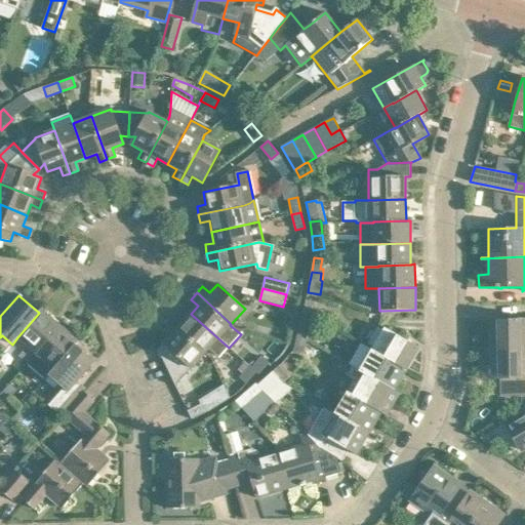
[(314,316),(316,303),(306,300),(303,313),(314,316)]
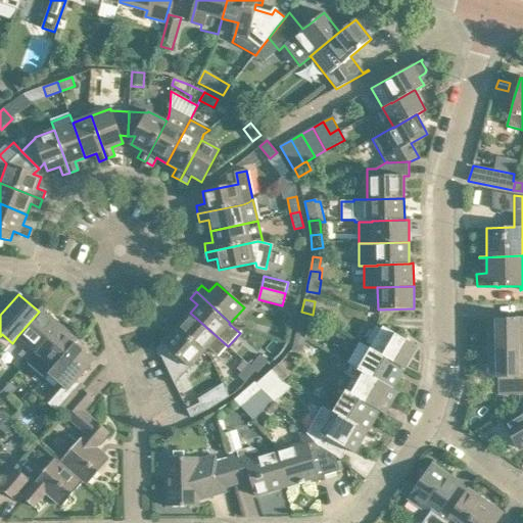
[(27,363),(59,324),(41,307),(38,311),(39,312),(17,336),(29,346),(19,358),(27,363)]
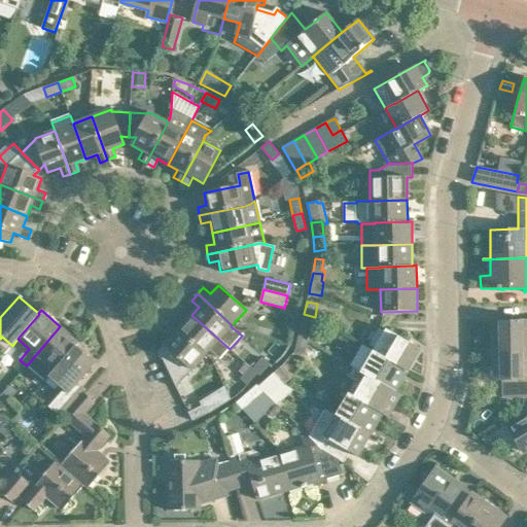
[(177,317),(171,323),(206,354),(210,350),(220,359),(230,349),(191,315),(183,323),(177,317)]
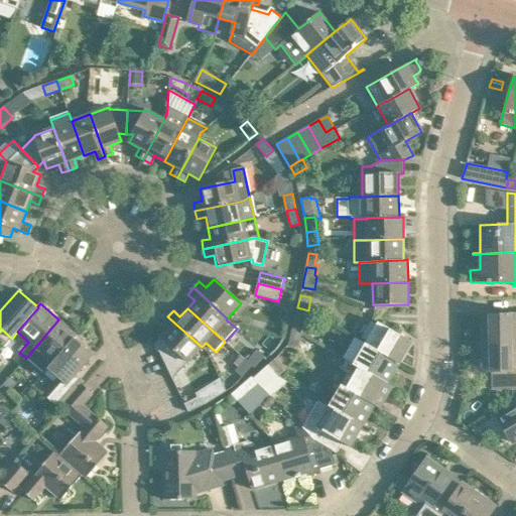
[(507,313),(481,313),(482,343),(515,342),(515,312),(510,313),(510,312),(509,312),(507,312),(507,313)]
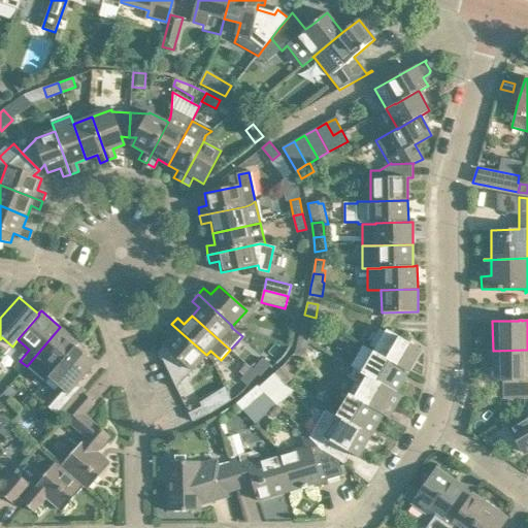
[(165,347),(159,353),(176,388),(206,355),(171,324),(166,330),(172,336),(165,345),(165,347)]
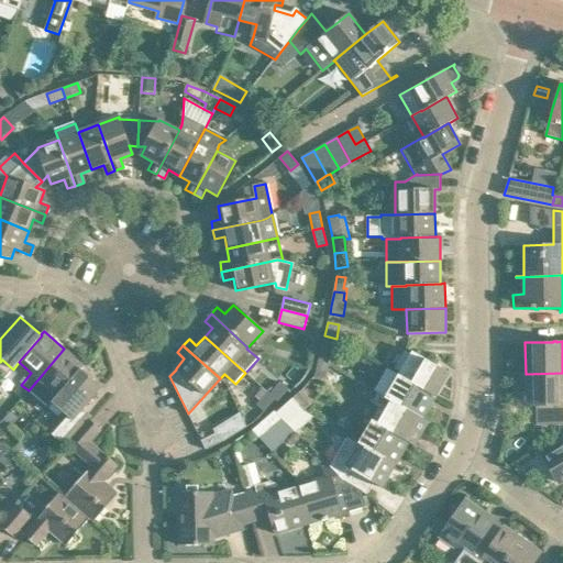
[(52,403),(58,396),(81,370),(83,370),(85,367),(64,349),(29,390),(47,407),(52,403)]
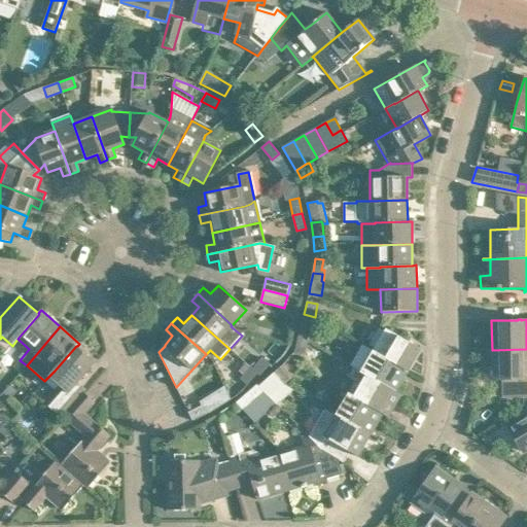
[(297,339),(308,342),(312,329),(301,326),(297,339)]
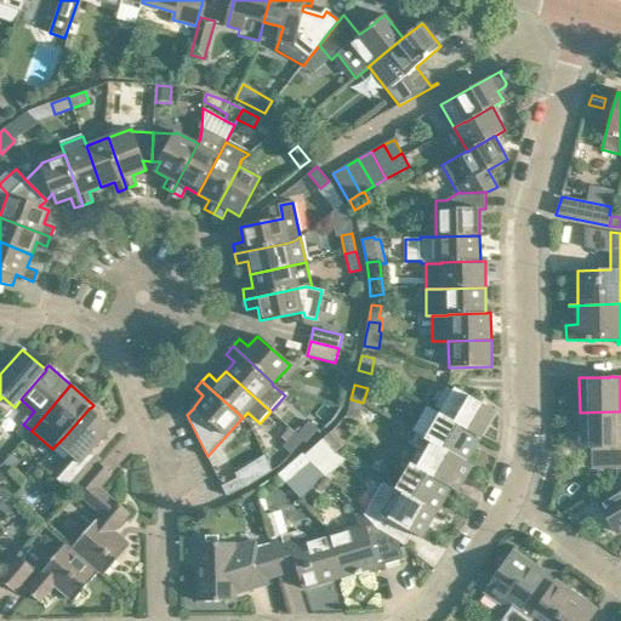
[(480,437),(496,411),(455,387),(440,414),(480,437)]
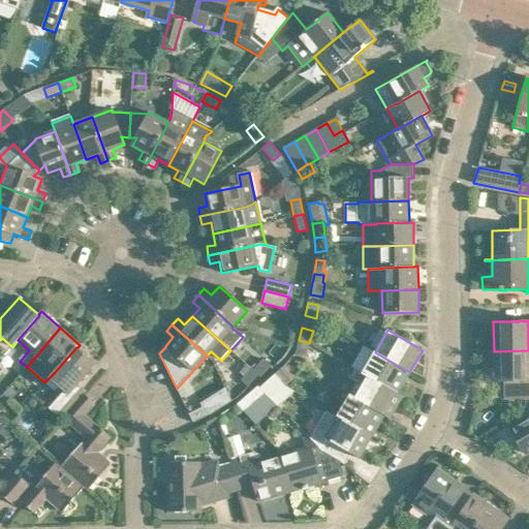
[(306,355),(309,343),(299,340),(296,352),(306,355)]
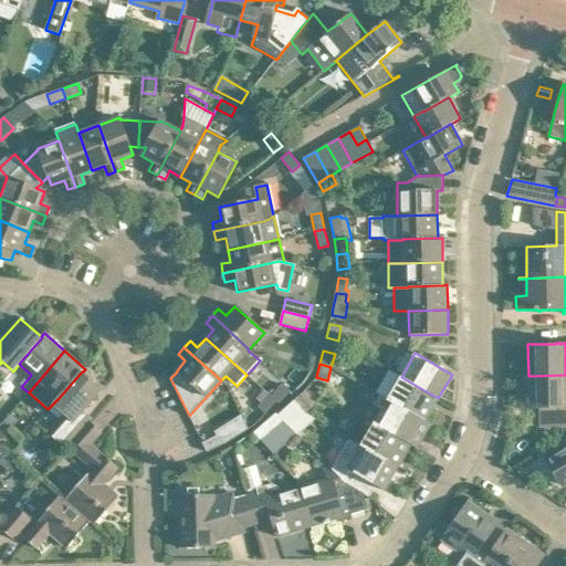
[(64,415),(48,433),(66,449),(67,447),(85,427),(90,421),(92,418),(84,410),(103,389),(83,371),(82,371),(59,398),(52,405),(64,415)]
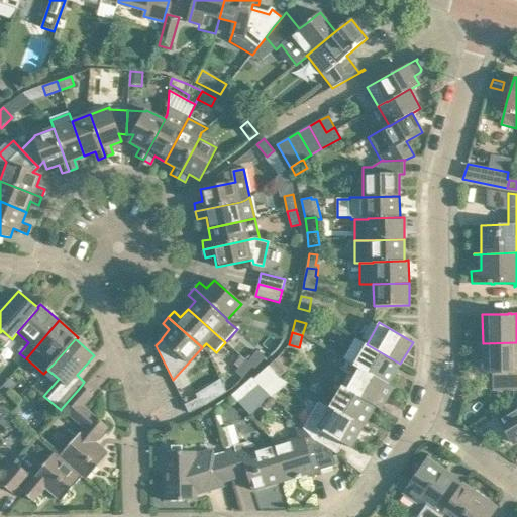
[(483,359),(473,359),(473,373),(492,373),(493,390),(516,389),(516,342),(483,343),(483,359)]
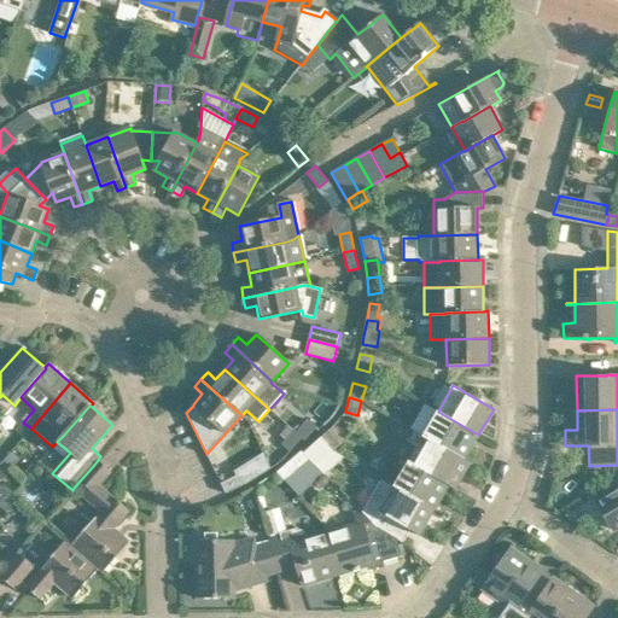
[(438,412),(424,436),(464,460),(464,459),(478,435),(438,412)]
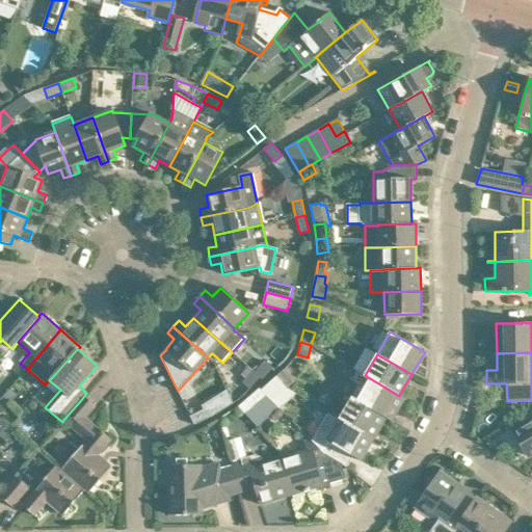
[(260,377),(262,379),(272,368),(265,362),(255,373),(260,377)]
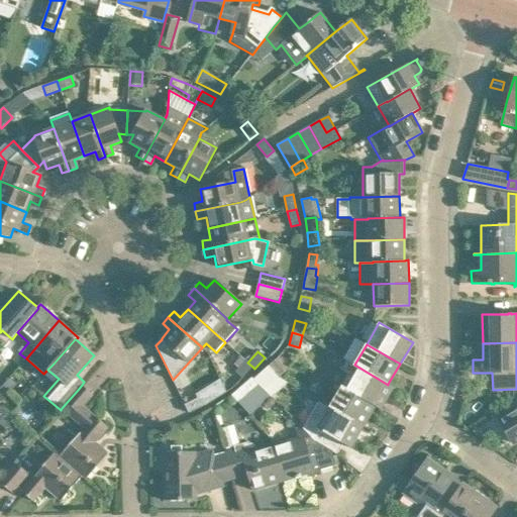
[(241,356),(234,365),(238,369),(235,372),(242,378),(252,367),(247,363),(241,356)]
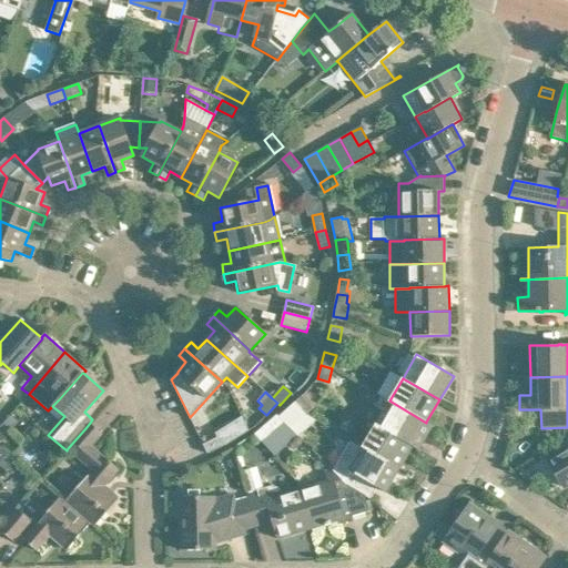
[(302,396),(295,403),(306,415),(313,408),(302,396)]
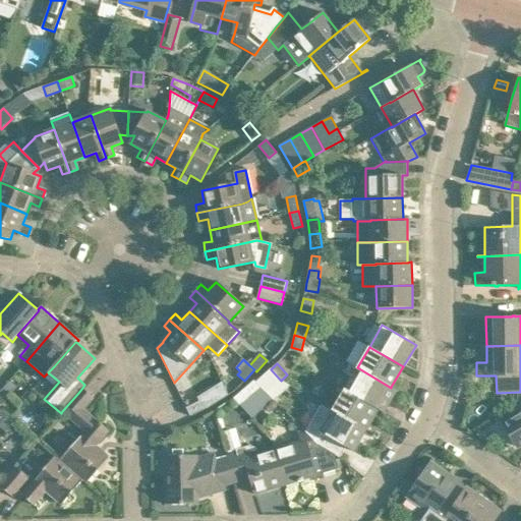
[(350,363),(344,374),(350,378),(344,389),(379,409),(384,412),(397,390),(391,387),(391,388),(357,367),(350,363)]
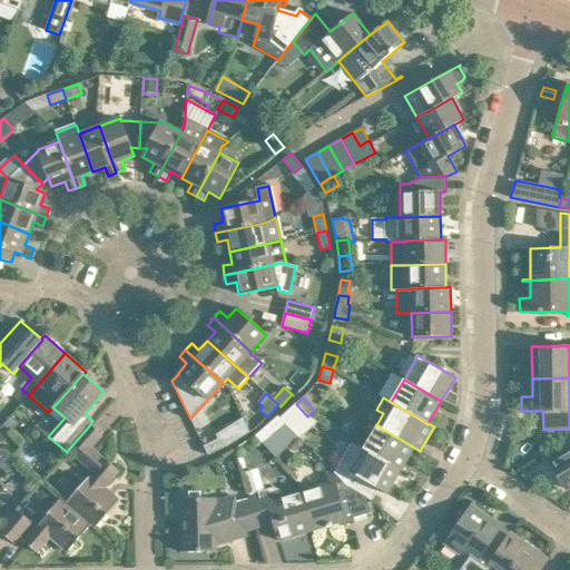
[(307,416),(296,404),(279,419),(286,424),(292,430),(307,416)]
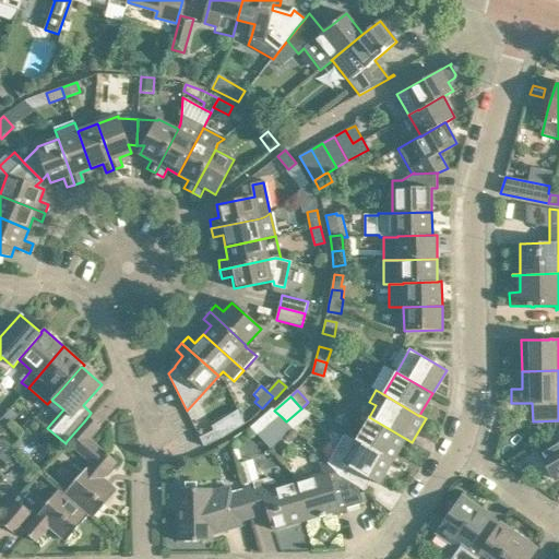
[(251,426),(259,435),(281,416),(274,411),(273,408),(251,426)]
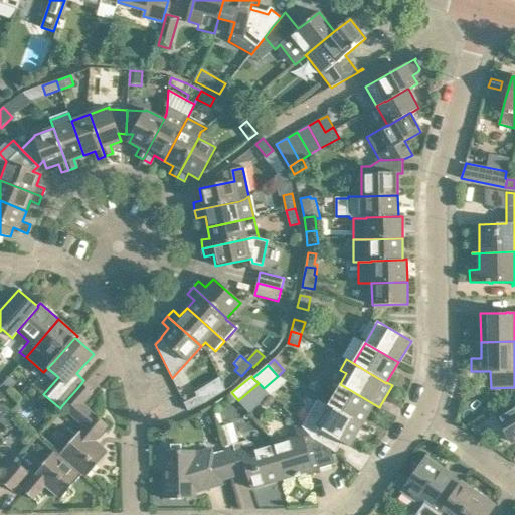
[(362,424),(374,404),(333,380),(329,377),(317,398),(362,424)]
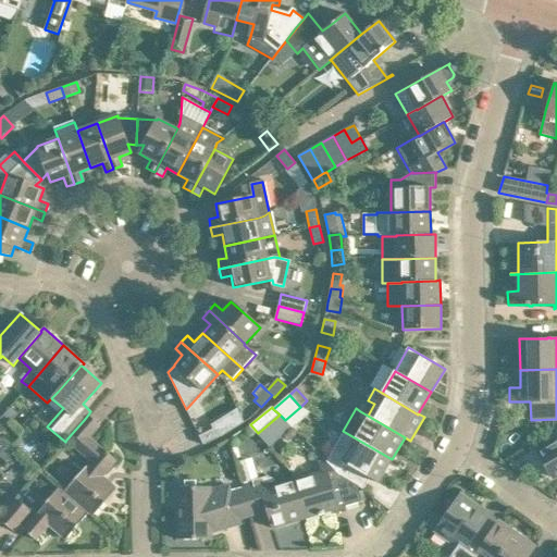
[(84,420),(66,440),(90,460),(63,492),(88,514),(93,517),(116,490),(101,477),(115,460),(101,448),(88,437),(89,436),(100,424),(88,415),(84,420)]
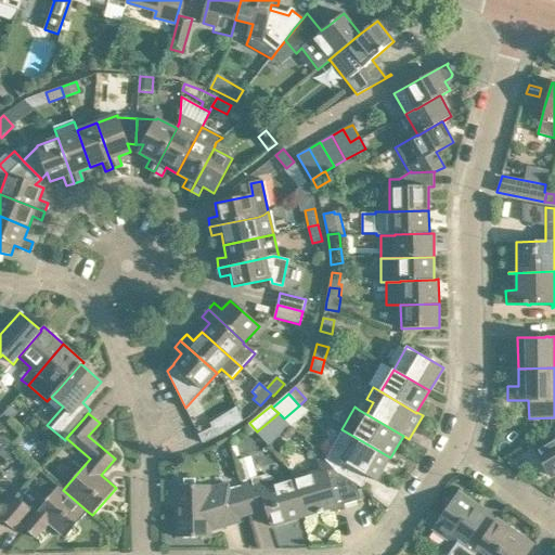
[(2,415),(0,416),(0,431),(2,433),(11,422),(2,415)]
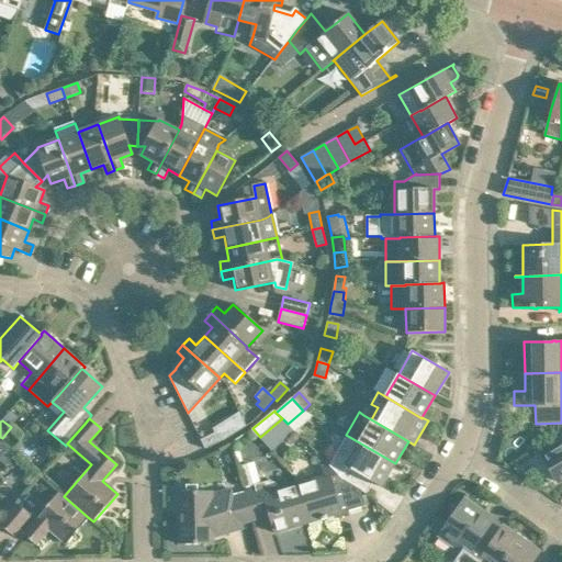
[(216,433),(201,439),(204,447),(205,449),(221,441),(216,433)]
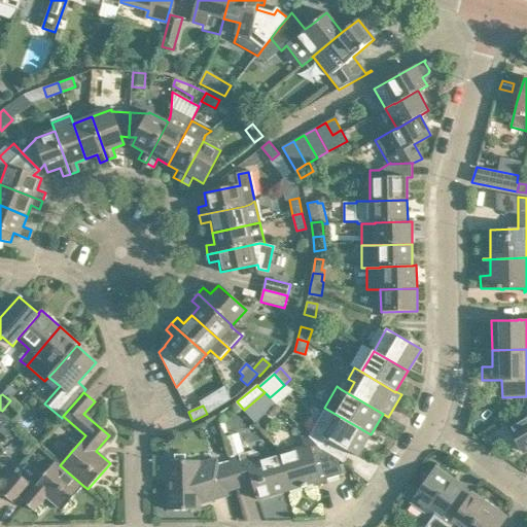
[(346,450),(357,456),(371,434),(324,408),(308,435),(321,450),(340,460),(346,450)]
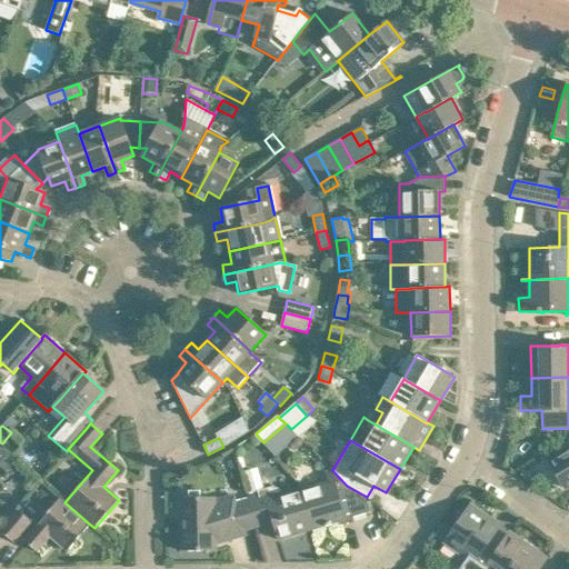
[(568,448),(549,461),(566,488),(568,486),(568,448)]
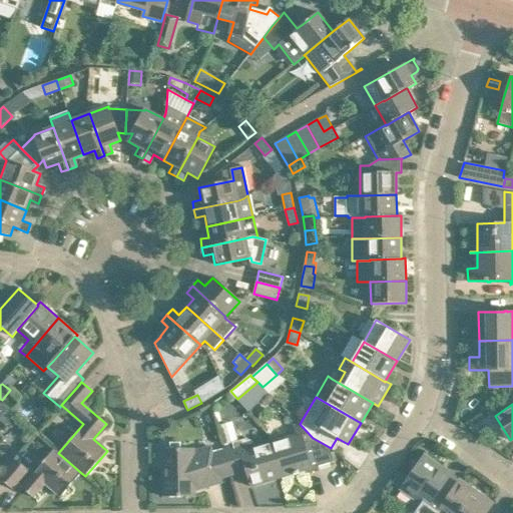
[(10,413),(7,410),(4,408),(0,407),(0,420),(5,425),(14,415),(10,413)]
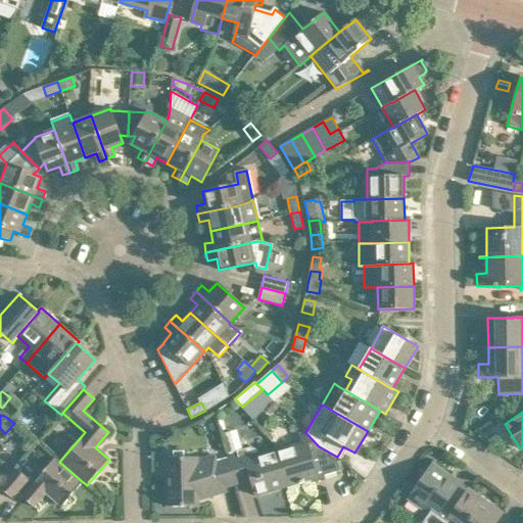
[(301,443),(276,452),(287,486),(299,483),(299,484),(304,482),(304,481),(316,478),(317,480),(324,478),(324,476),(340,471),(337,462),(337,461),(335,460),(337,457),(319,446),(305,432),(298,434),(301,443)]
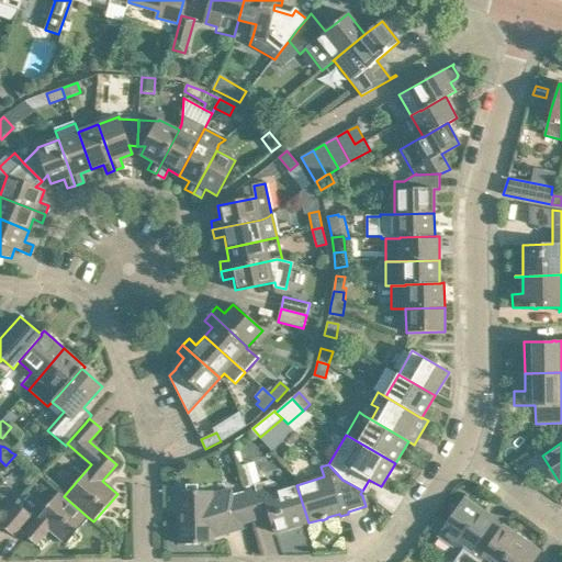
[(246,492),(253,513),(267,508),(274,532),(308,523),(296,485),(279,491),(278,486),(270,482),(260,485),(246,490),(246,492)]
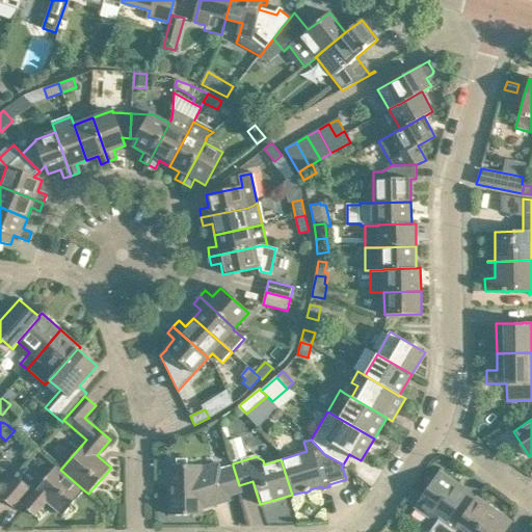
[(202,469),(202,464),(168,466),(169,515),(203,514),(203,503),(212,500),(214,505),(231,500),(229,496),(241,491),(239,485),(233,466),(221,469),(219,462),(202,469)]
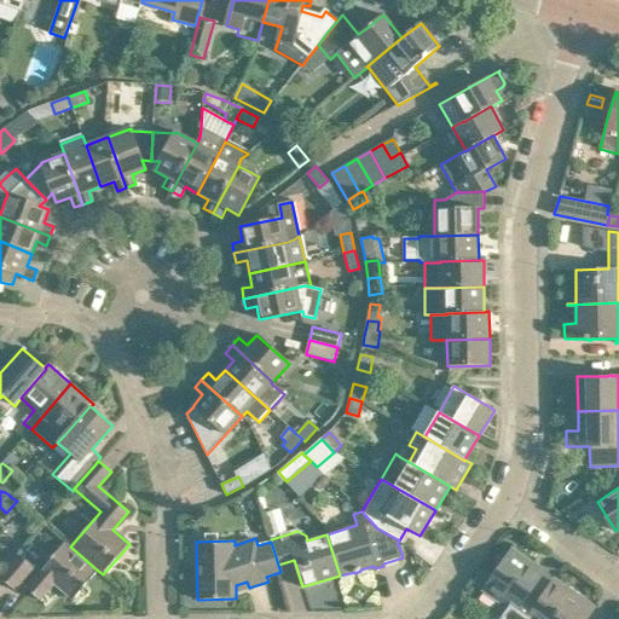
[(70,547),(65,543),(25,589),(40,600),(55,583),(74,600),(98,571),(70,547)]
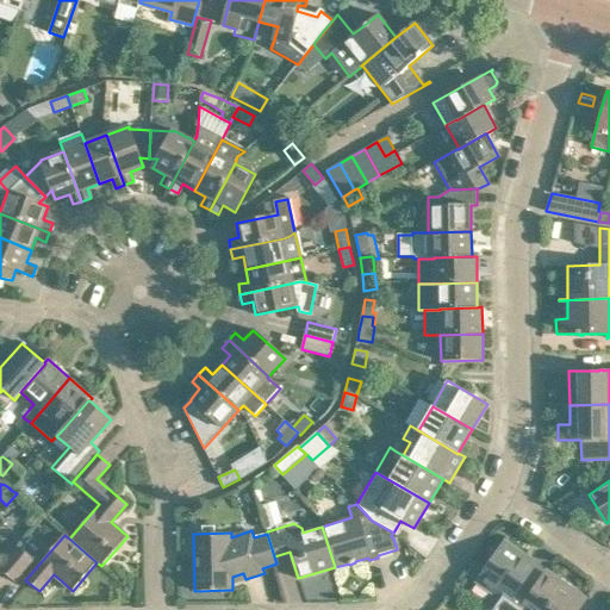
[(492,592),(479,609),(520,609),(528,599),(527,599),(516,591),(534,565),(518,554),(520,553),(504,541),(477,582),(492,592)]
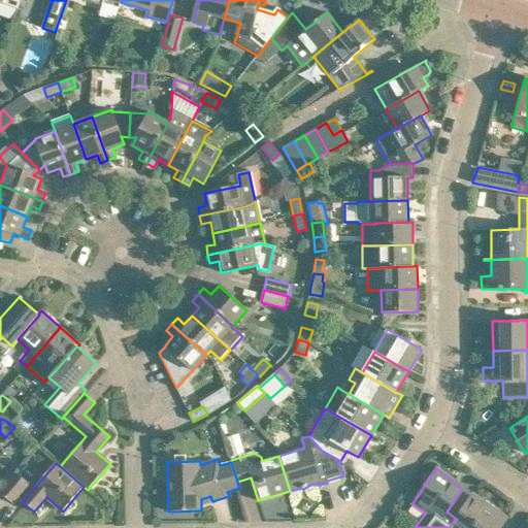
[(15,472),(0,491),(0,492),(12,503),(29,484),(15,472)]
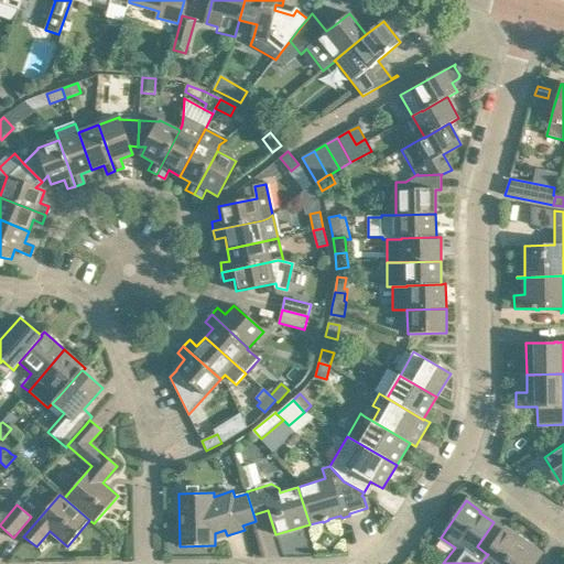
[(533,563),(541,553),(523,541),(522,542),(505,530),(487,554),(488,554),(480,563),(533,563)]
